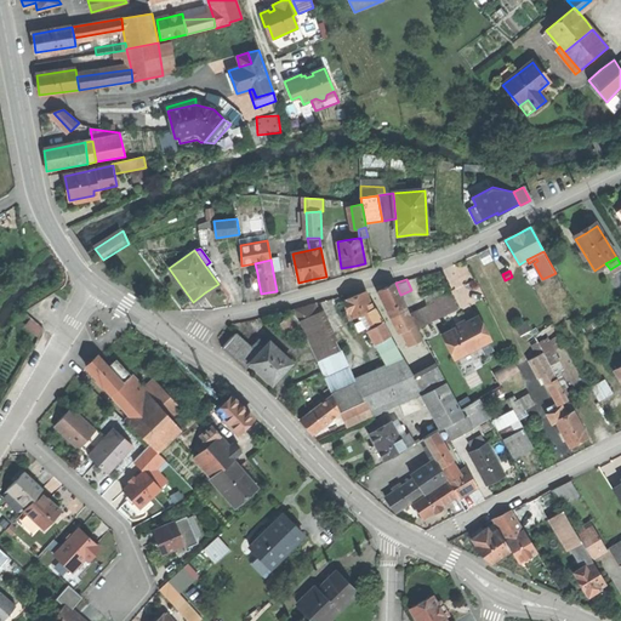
[(379,291),(392,318),(408,309),(400,295),(396,283),(386,288),(379,291)]
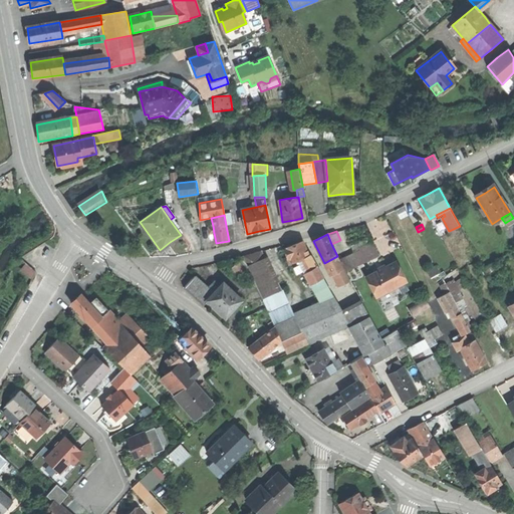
[(365,248),(370,259),(379,255),(372,241),(363,245),(365,248)]
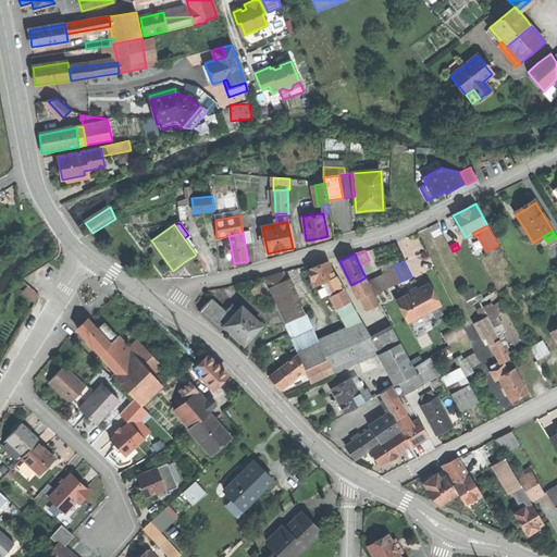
[(327,281),(334,277),(334,276),(329,262),(318,265),(308,270),(314,285),(327,281)]
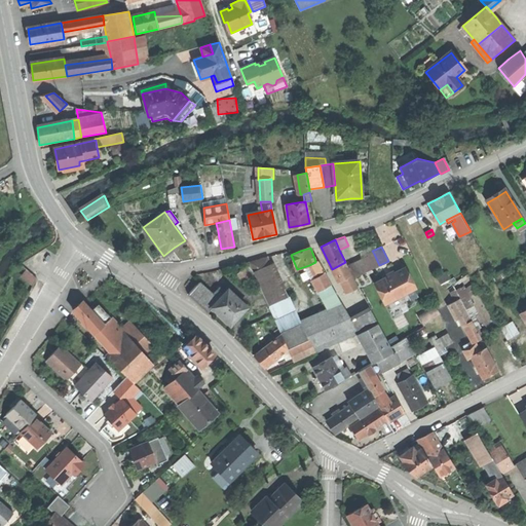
[(362,273),(379,265),(374,254),(355,263),(362,273)]
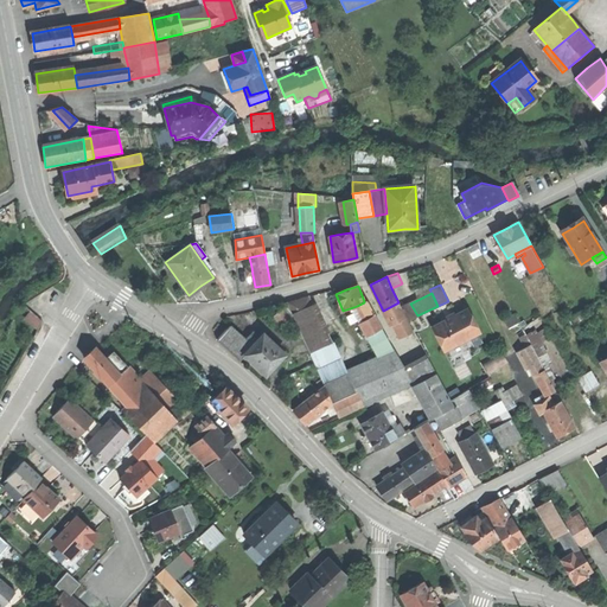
[(364,301),(364,302),(357,306),(365,320),(375,314),(368,300),(364,301)]
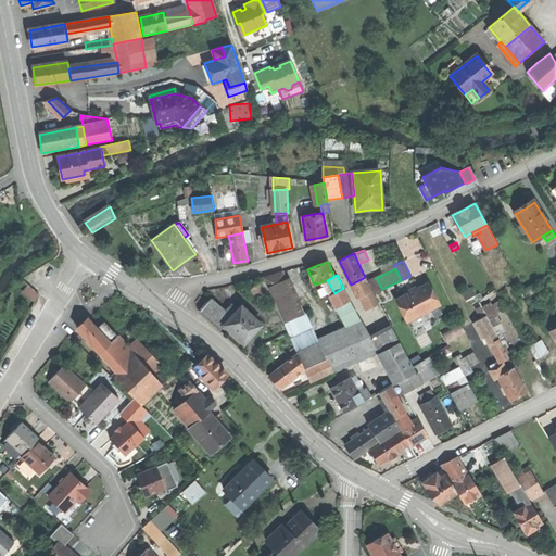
[(378,304),(374,293),(367,281),(365,277),(351,285),(350,285),(356,298),(361,297),(367,310),(378,304)]
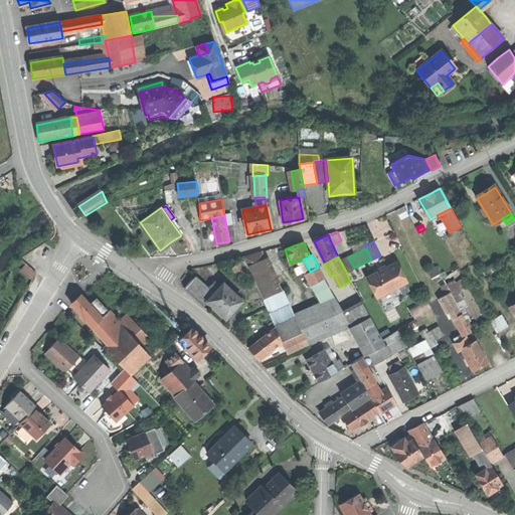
[(267,258),(248,267),(264,299),(283,290),(267,258)]
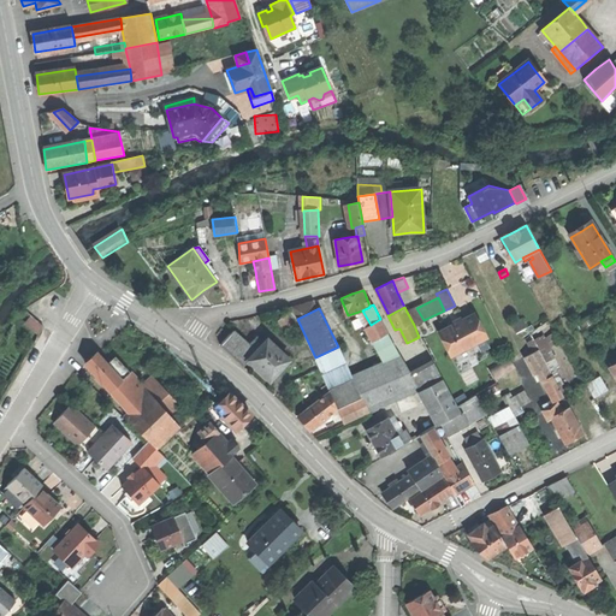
[(414,325),(424,320),(416,308),(407,312),(414,325)]
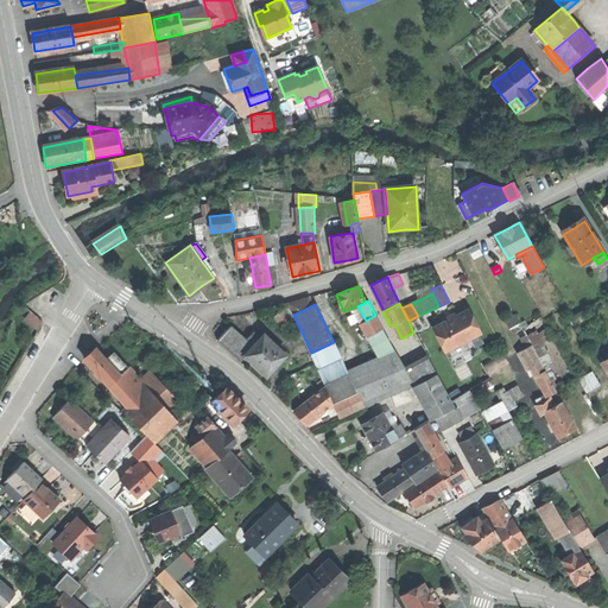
[(445,350),(481,331),(468,309),(449,320),(434,328),(445,350)]
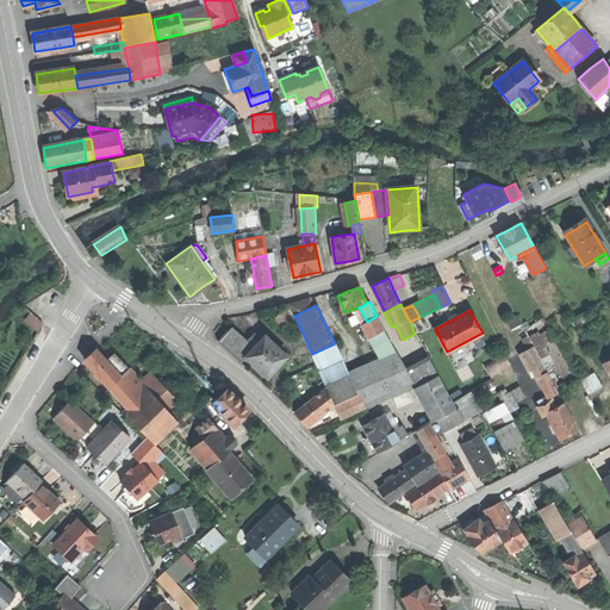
[(32,312),(26,318),(37,329),(43,323),(32,312)]
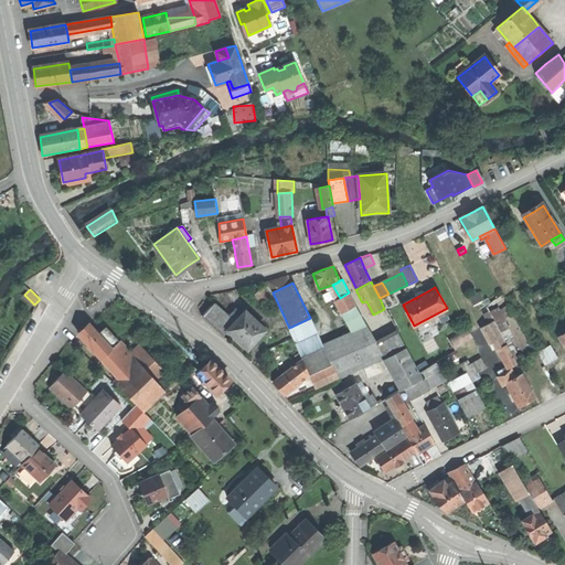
[(473,304),(482,299),(479,291),(469,297),(473,304)]
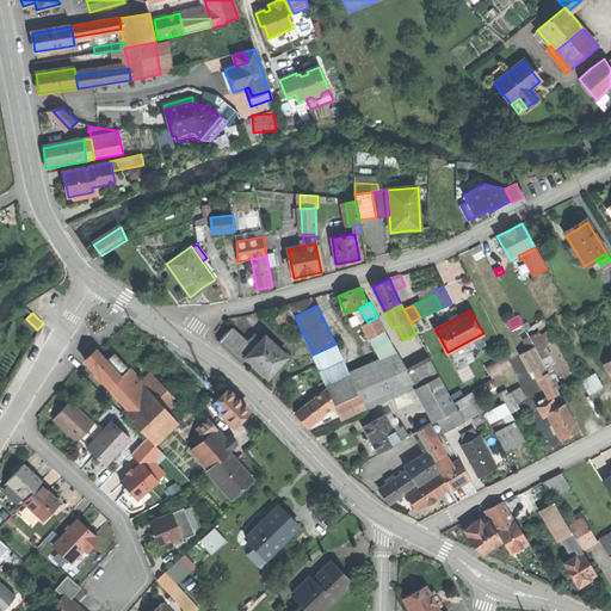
[(363,325),(378,360),(399,352),(377,316),(368,322),(363,325)]
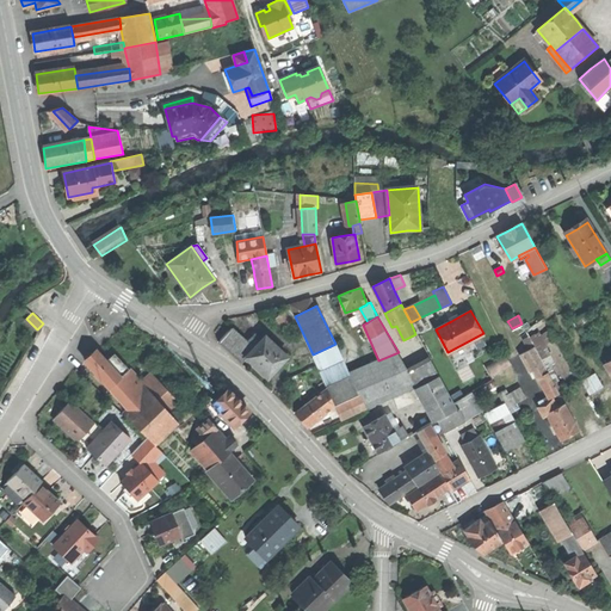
[(288,357),(261,333),(254,341),(251,345),(244,339),(228,325),(215,339),(230,353),(241,363),(246,358),(267,378),(288,357)]
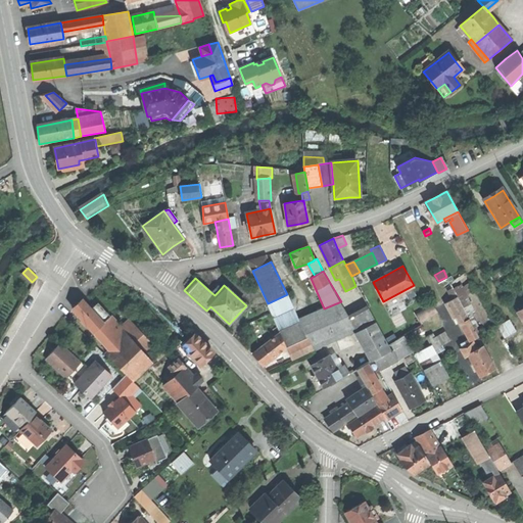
[(211,286),(208,290),(215,295),(218,292),(211,286)]
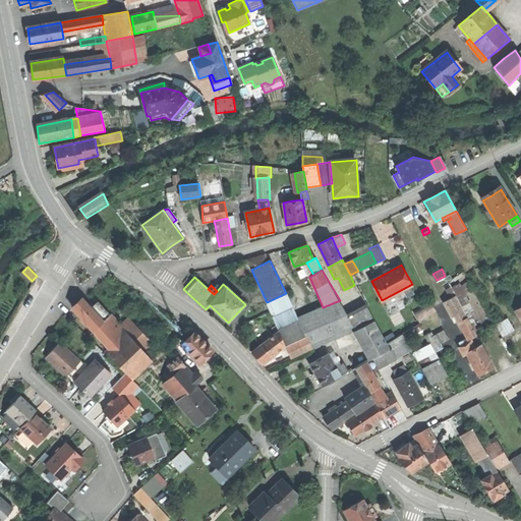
[(446,289),(450,298),(456,295),(451,287),(446,289)]
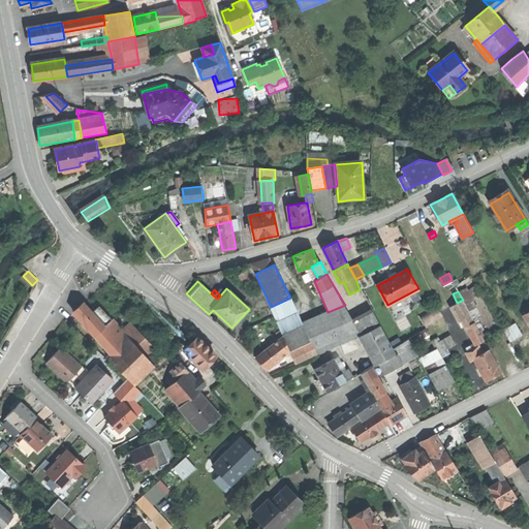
[(458,322),(464,319),(471,315),(468,311),(465,304),(463,300),(457,303),(449,307),(455,315),(458,322)]
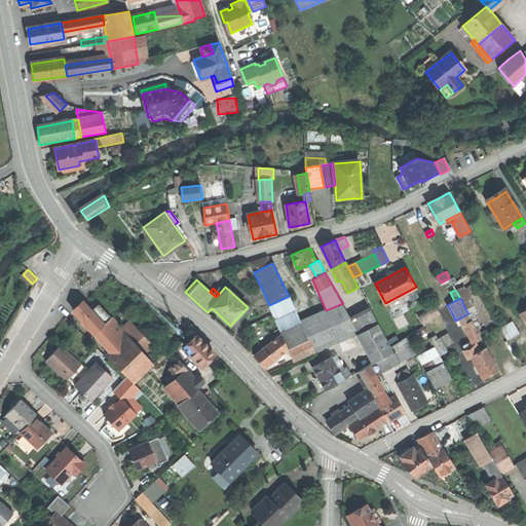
[(78,306),(73,310),(94,334),(96,333),(104,325),(83,301),(78,306)]
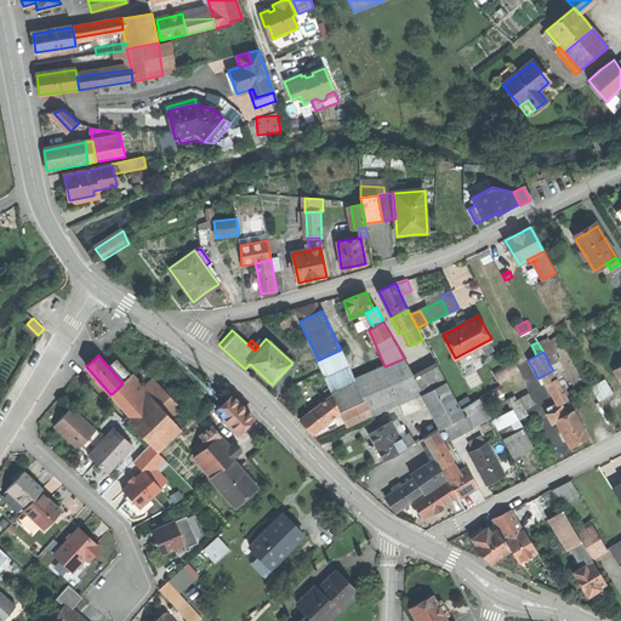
[(385,366),(355,379),(358,385),(366,400),(370,409),(374,415),(422,393),(405,358),(385,366)]
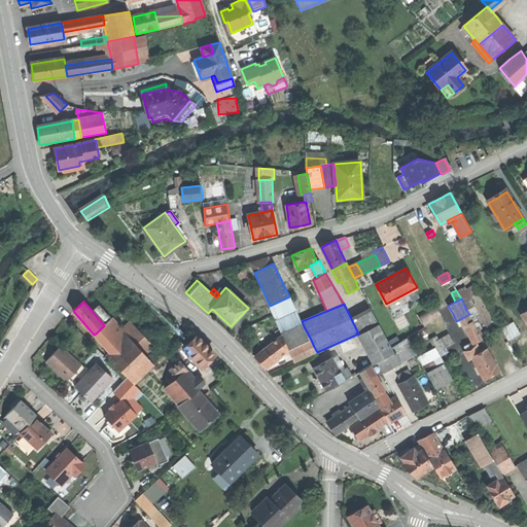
[(93,310),(94,312),(98,308),(104,315),(110,321),(106,325),(109,328),(116,322),(112,318),(111,319),(98,305),(93,310)]
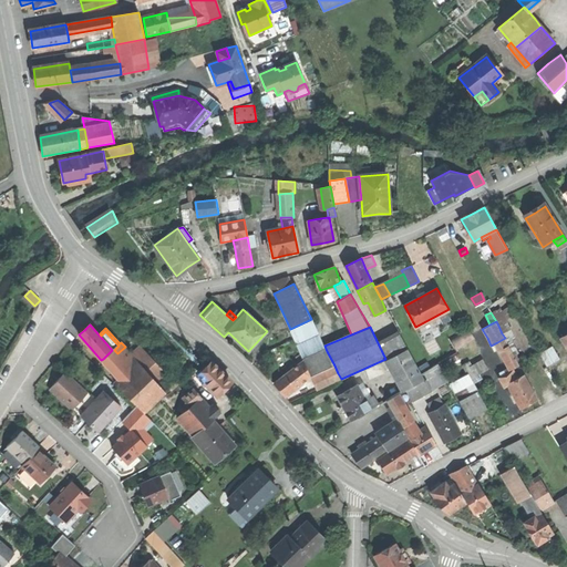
[(468,329),(462,332),(467,342),(474,338),(468,329)]
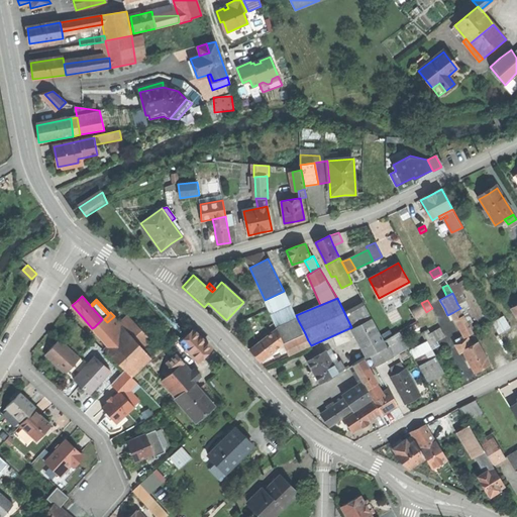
[(92,306),(98,313),(102,309),(96,302),(92,306)]
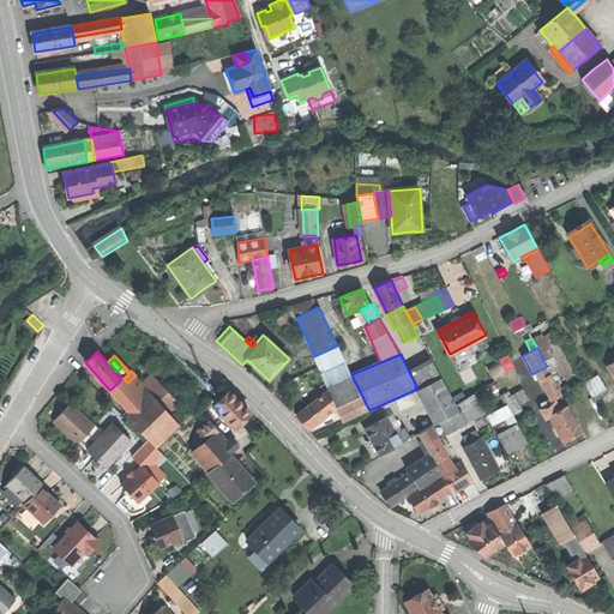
[(487,367),(493,378),(506,371),(500,360),(487,367)]
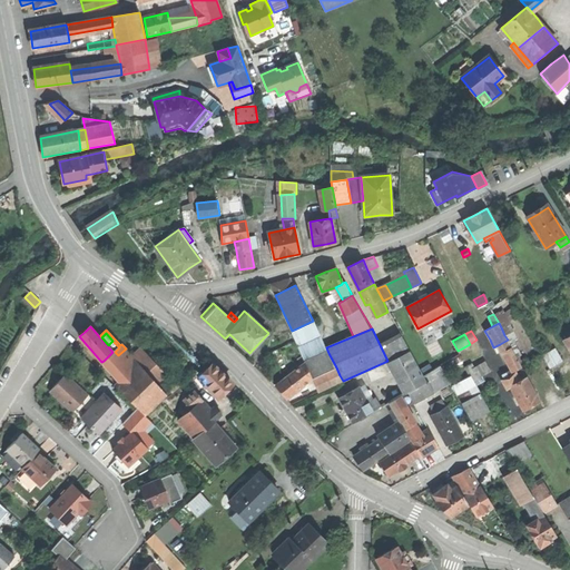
[(382,346),(408,392),(426,382),(401,336),(382,346)]
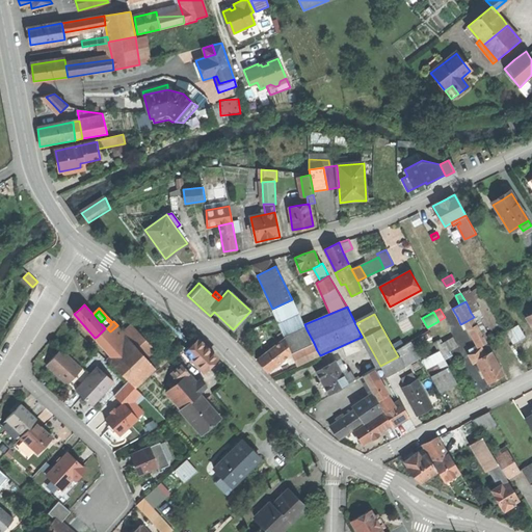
[(467,321),(470,327),(477,324),(474,317),(467,321)]
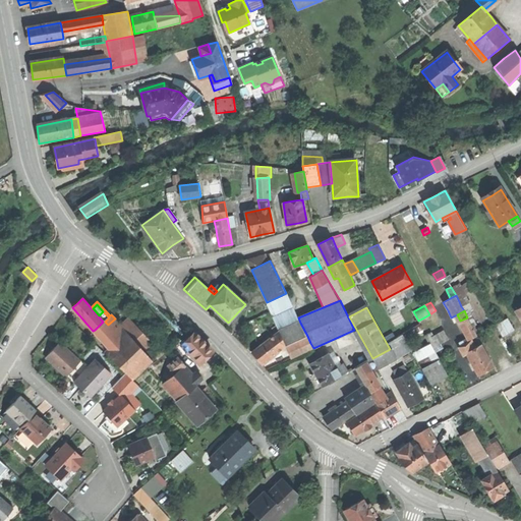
[(104,321),(105,322),(109,317),(103,311),(99,315),(104,321)]
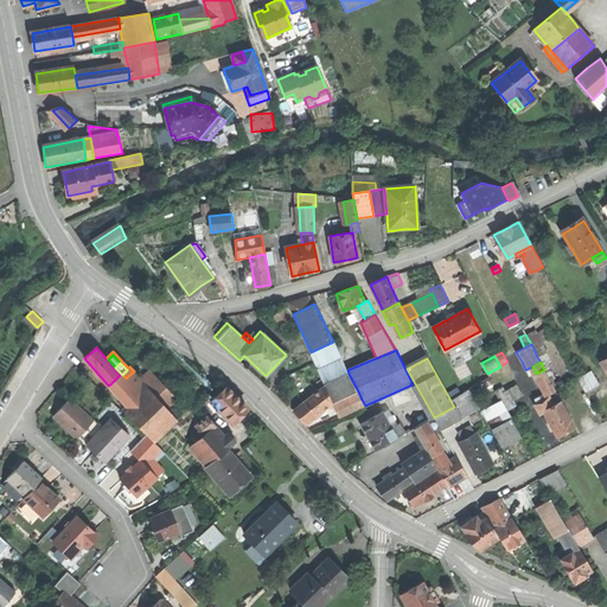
[(536,374),(548,395),(556,390),(544,370),(536,374)]
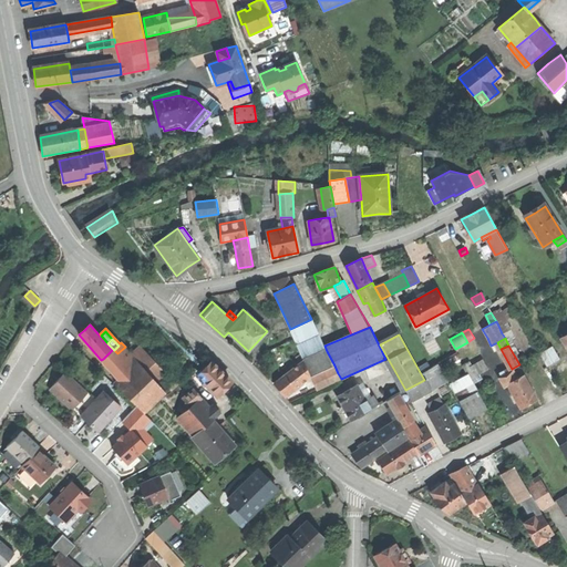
[(553,346),(546,350),(554,362),(557,361),(560,359),(553,346)]
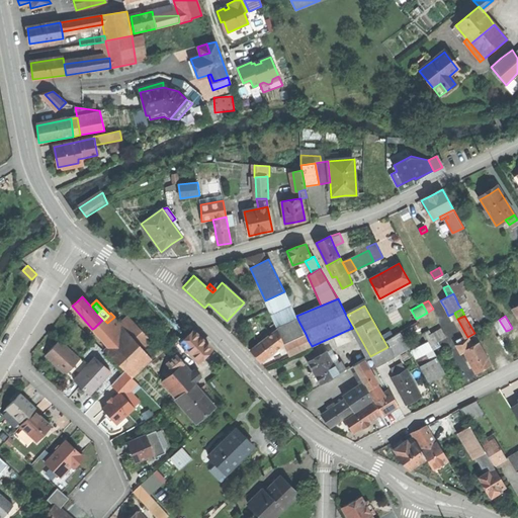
[(114,317),(107,323),(120,338),(144,364),(151,358),(142,349),(133,338),(120,324),(114,317)]
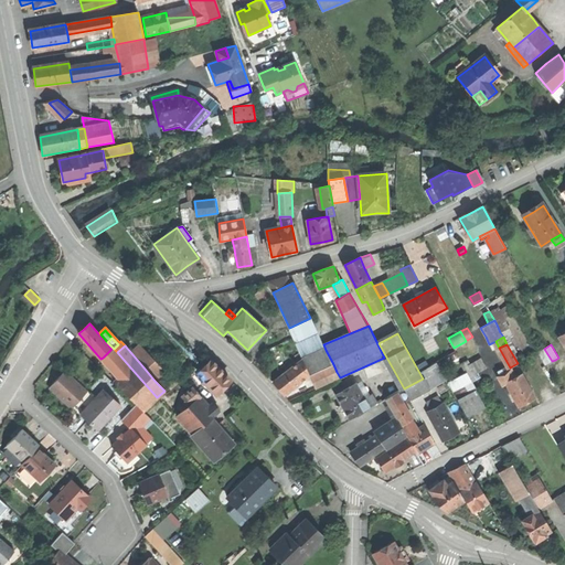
[(140,345),(131,353),(145,369),(155,361),(140,345)]
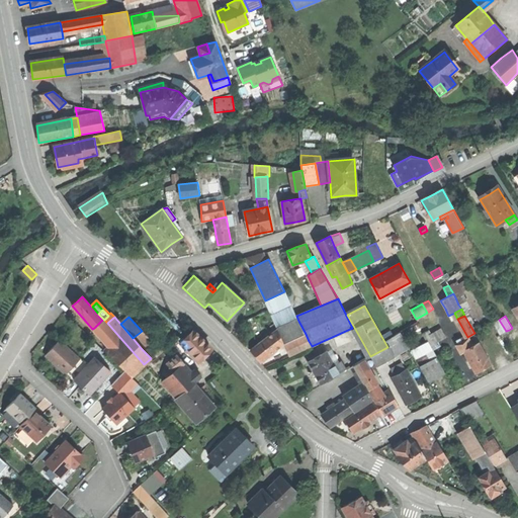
[(103,319),(102,320),(94,328),(111,346),(120,338),(107,323),(104,320),(103,319)]
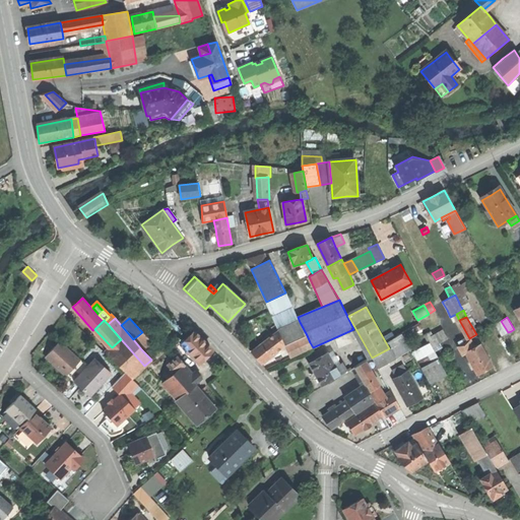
[(495,324),(502,336),(508,332),(501,321),(495,324)]
